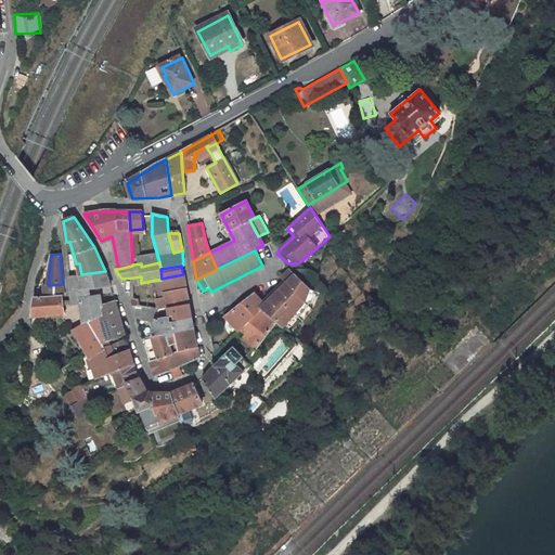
[(333,274),(339,281),(348,274),(340,267),(333,274)]
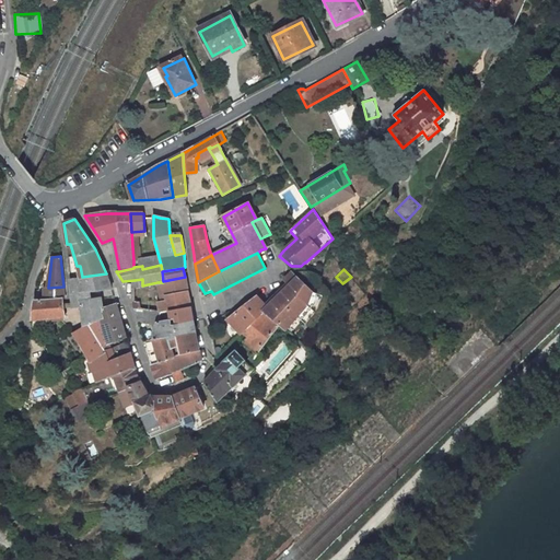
[(92,291),(113,288),(112,286),(108,272),(106,273),(82,277),(70,279),(72,305),(73,308),(81,307),(81,301),(93,299),(92,291)]
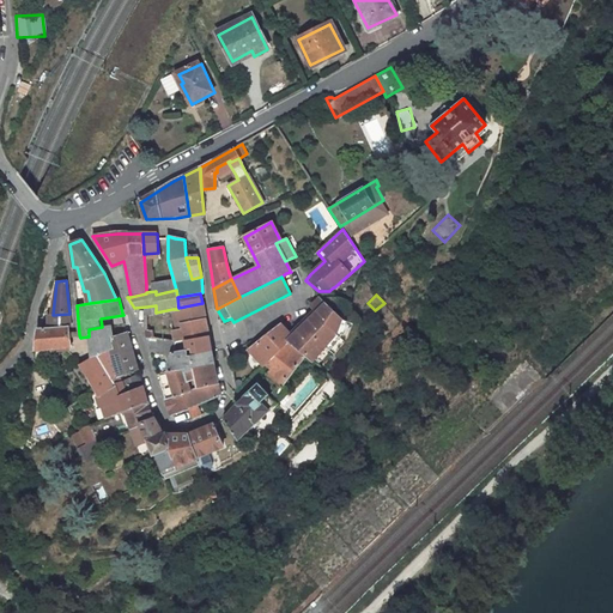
[(173,331),(176,341),(208,335),(206,323),(202,303),(178,308),(178,309),(180,313),(182,328),(173,331)]
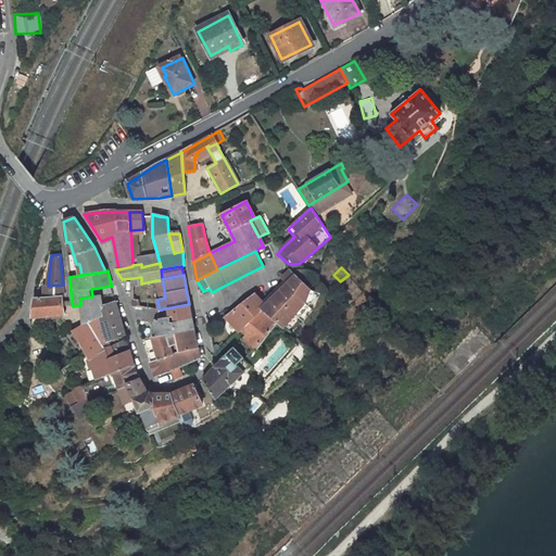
[(288,283),(266,305),(263,302),(255,294),(226,317),(240,331),(242,329),(249,336),(244,341),(256,350),(279,320),(283,325),(285,326),(287,325),(306,302),(311,290),(311,289),(295,276),(288,283)]
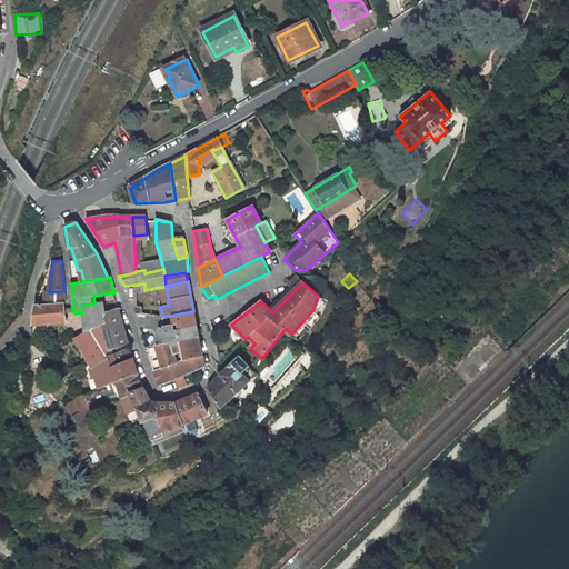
[(291,287),(269,309),(272,312),(295,290),(291,287)]
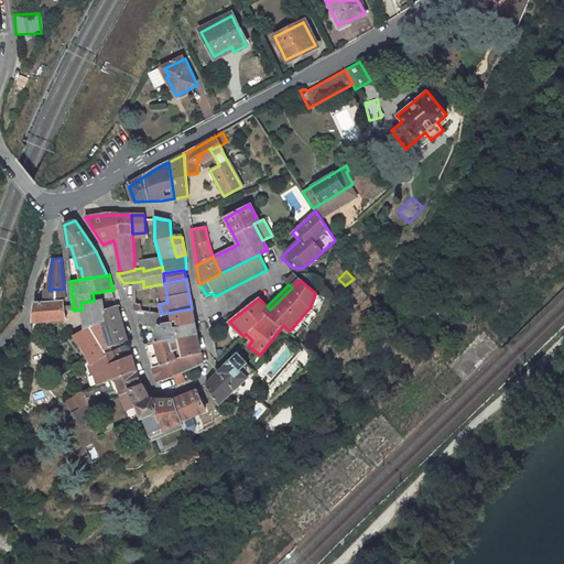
[(46,290),(45,302),(62,300),(64,300),(63,292),(65,292),(64,289),(49,290),(46,290)]
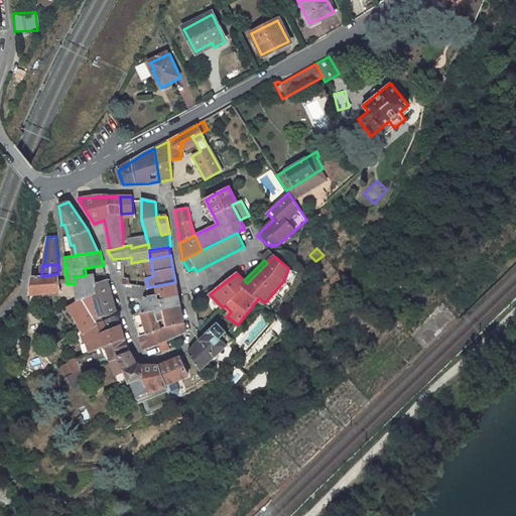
[(57,291),(59,291),(58,286),(57,281),(56,274),(41,276),(32,276),(30,295),(57,291)]
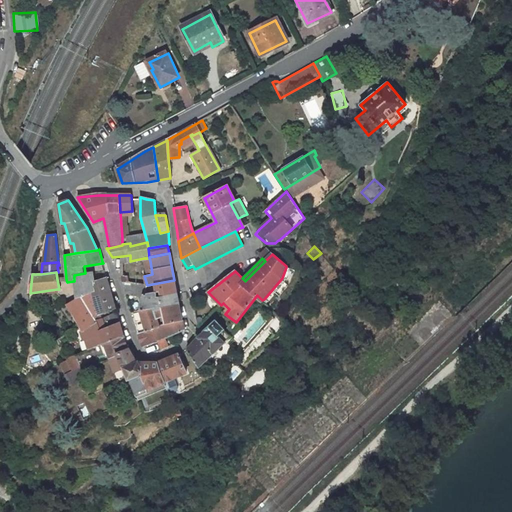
[(94,290),(93,281),(92,272),(85,273),(74,275),(74,281),(77,298),(80,297),(94,290)]
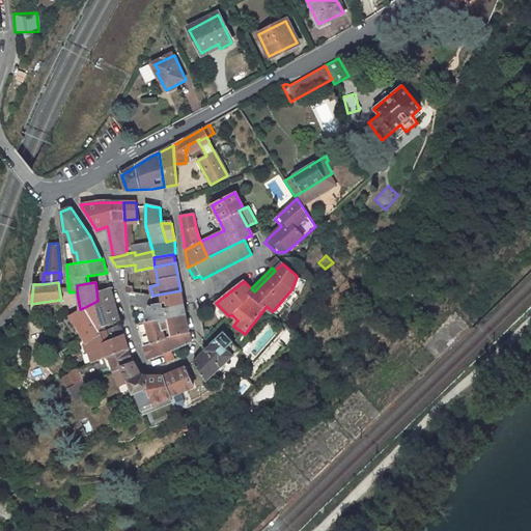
[(104,326),(115,320),(112,312),(116,310),(110,287),(96,291),(98,301),(100,315),(104,326)]
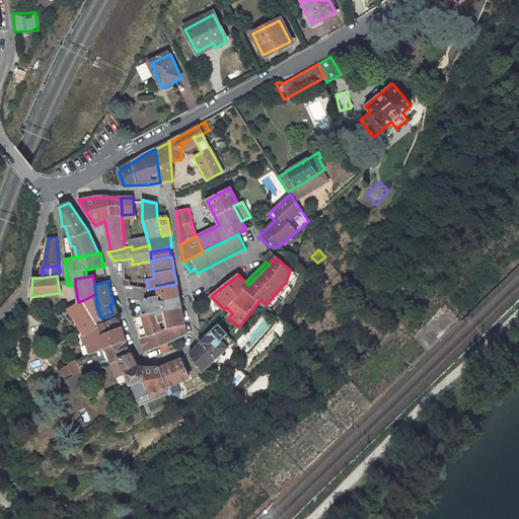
[(179,299),(176,284),(149,289),(146,299),(159,296),(160,302),(179,299)]
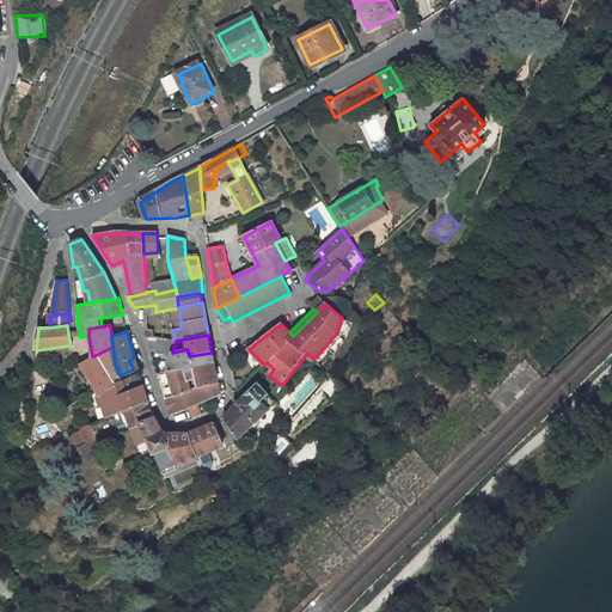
[(147,337),(152,352),(170,354),(173,341),(147,337)]
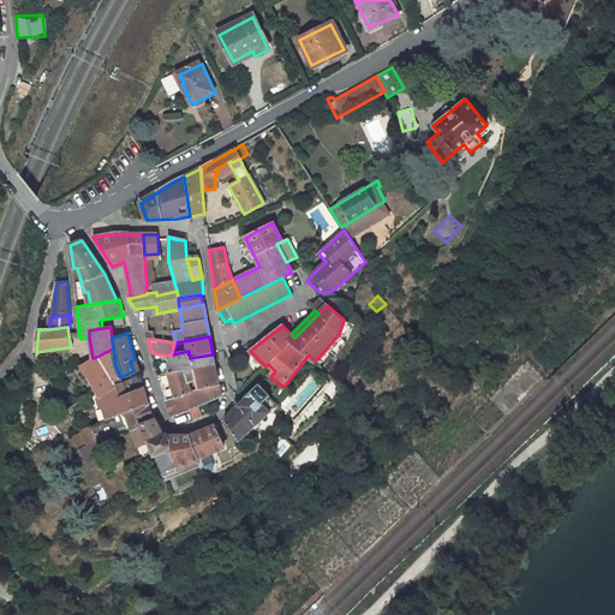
[(113,348),(96,357),(106,374),(111,382),(120,377),(115,365),(113,348)]
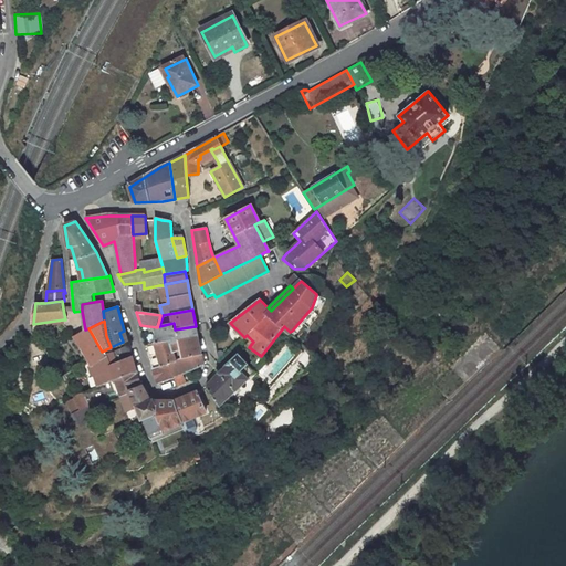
[(174,323),(159,326),(154,344),(171,341),(173,344),(178,343),(178,341),(198,337),(196,326),(175,329),(174,323)]
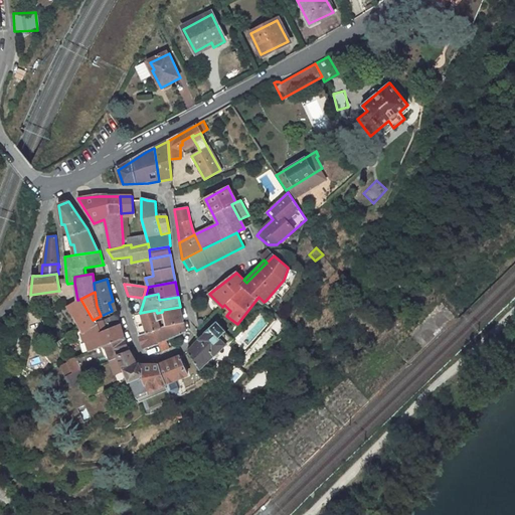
[(77,300),(66,306),(74,316),(89,313),(80,299),(77,300)]
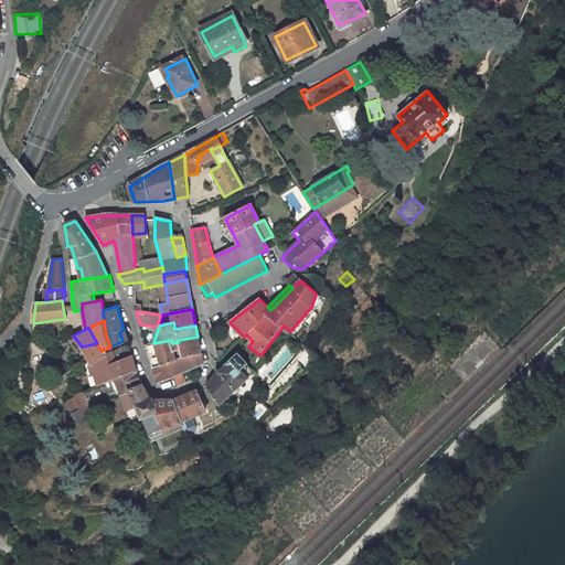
[(201,353),(198,337),(178,340),(178,342),(180,351),(182,358),(201,353)]
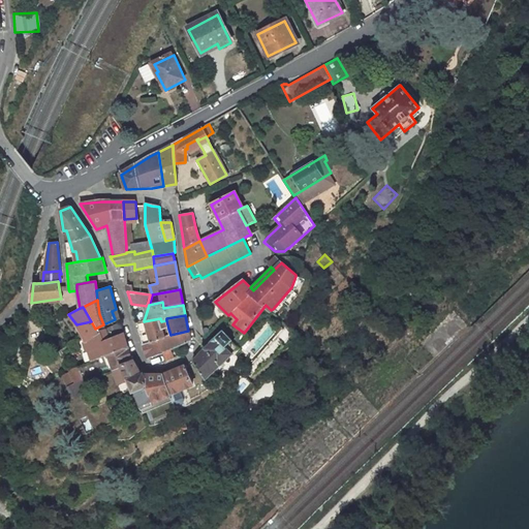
[(144,321),(151,342),(159,339),(164,337),(163,331),(168,329),(166,320),(161,321),(160,318),(144,321)]
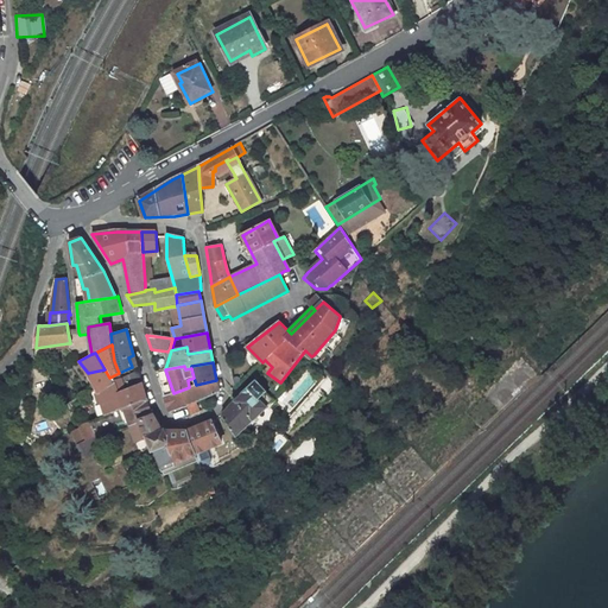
[(105,369),(88,373),(95,388),(97,394),(103,391),(114,384),(114,381),(113,382),(109,378),(105,369)]
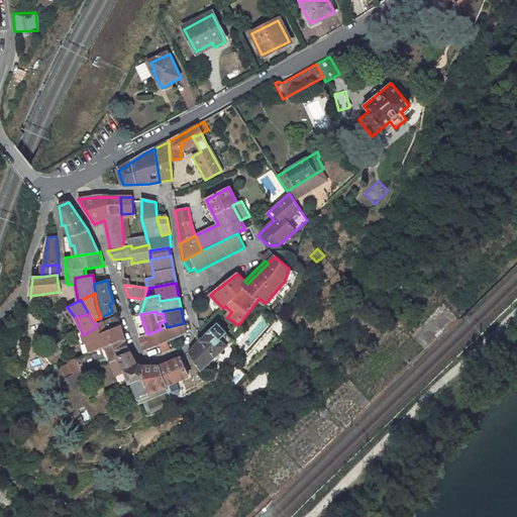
[(120,326),(117,315),(103,322),(97,324),(97,326),(100,334),(120,326)]
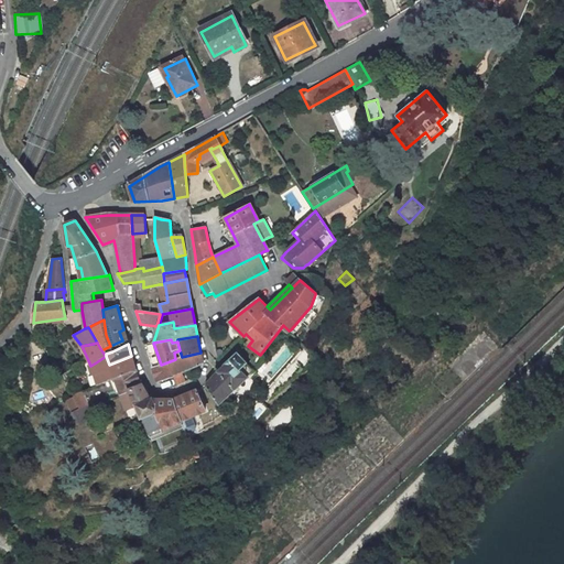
[(179,386),(185,382),(182,372),(203,364),(201,353),(182,357),(175,359),(170,361),(174,376),(179,386)]
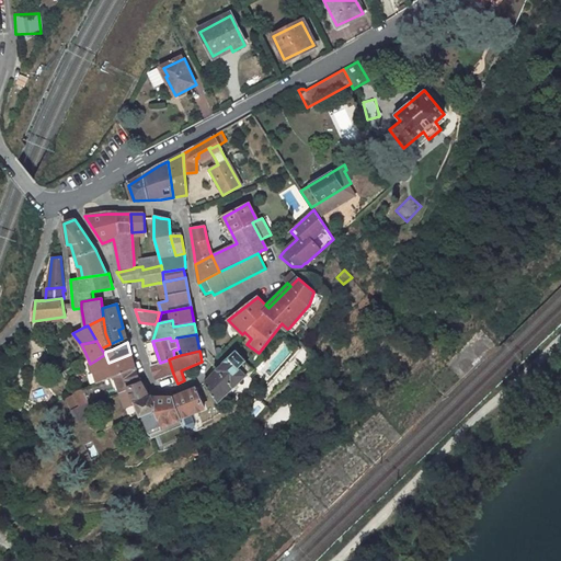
[(247,376),(253,369),(252,368),(245,362),(247,362),(237,351),(217,369),(217,370),(213,375),(214,375),(205,384),(206,385),(218,403),(233,388),(235,389),(248,376),(247,376)]
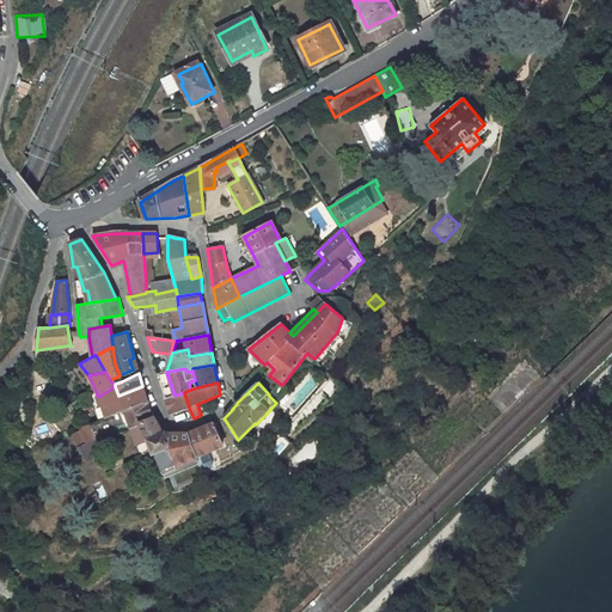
[(115,386),(104,393),(105,402),(109,403),(120,398),(118,396),(115,386)]
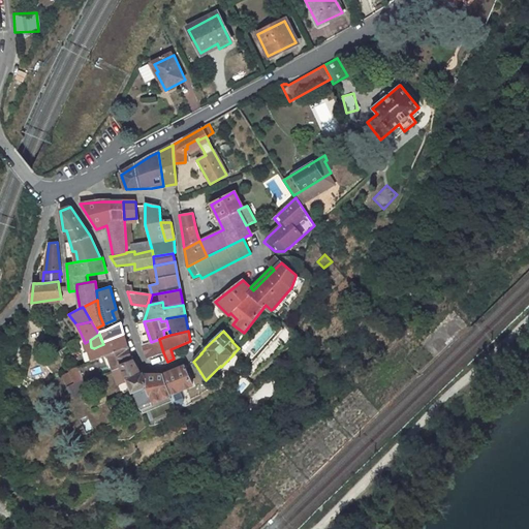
[(103,344),(107,355),(107,354),(127,347),(123,334),(102,342),(103,344)]
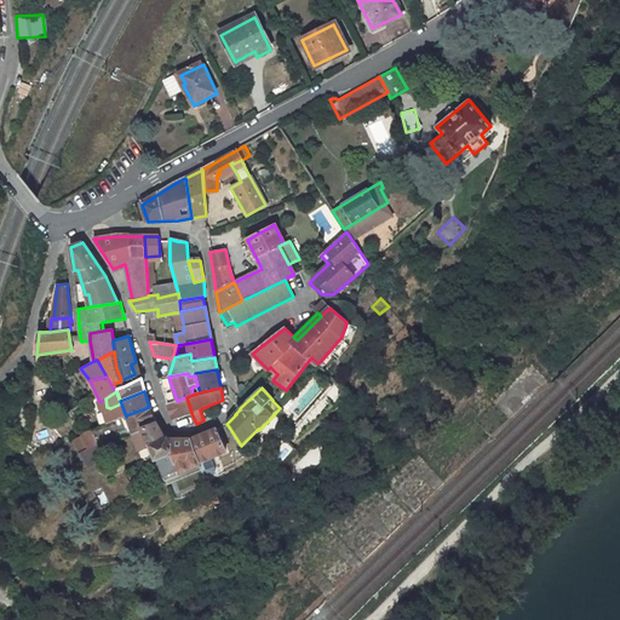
[(172,419),(176,419),(191,413),(187,397),(177,401),(167,403),(171,418),(172,419)]
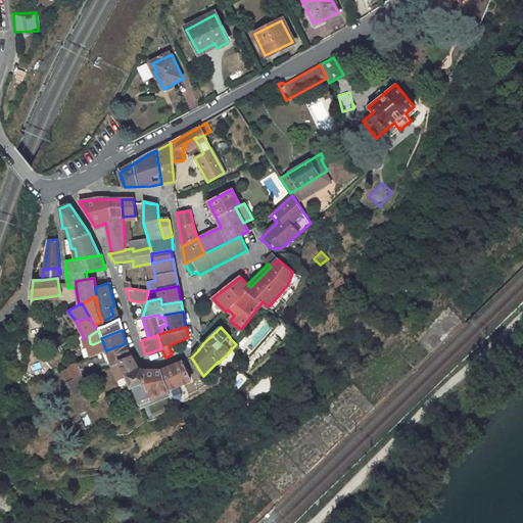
[(126,343),(106,350),(111,365),(119,362),(131,357),(130,353),(128,347),(126,343)]
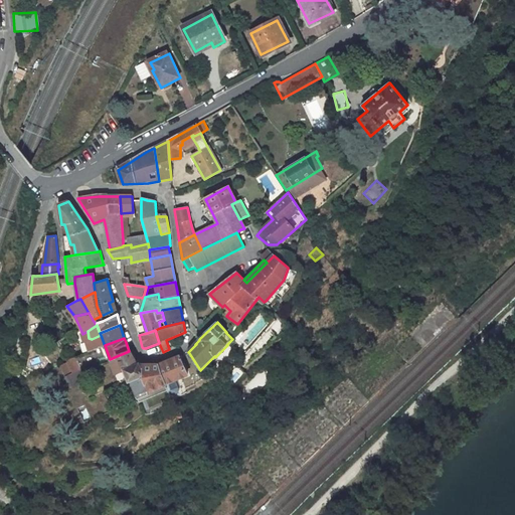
[(124,370),(129,381),(140,376),(143,375),(138,364),(137,364),(130,351),(129,351),(117,356),(123,371),(124,370)]
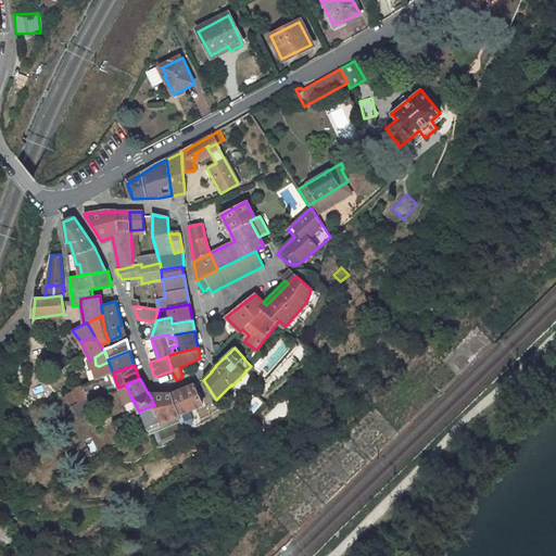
[(126,384),(118,388),(123,401),(127,403),(133,401),(126,384)]
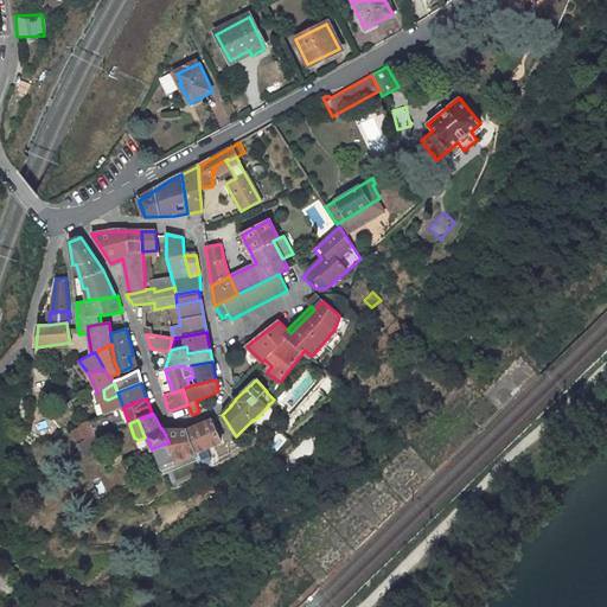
[(221,441),(211,421),(186,430),(196,452),(221,441)]
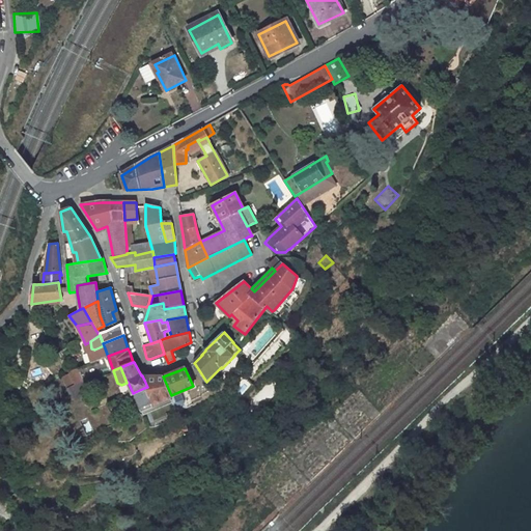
[(84,382),(79,369),(71,372),(76,384),(76,385),(84,382)]
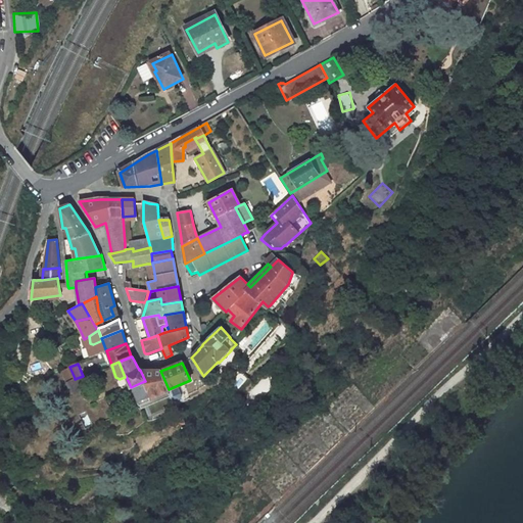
[(145,381),(142,382),(149,397),(158,393),(169,389),(160,371),(140,370),(145,381)]
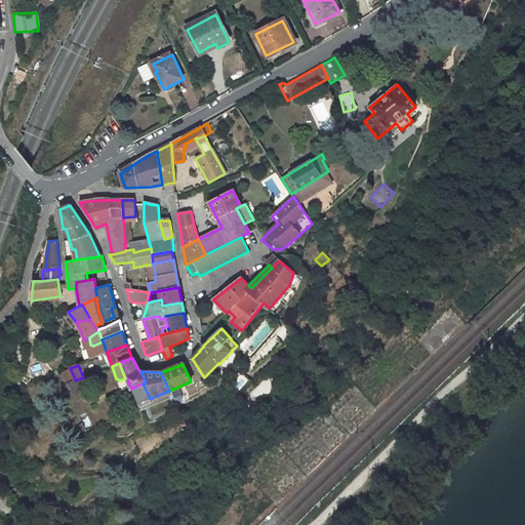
[(85,382),(83,377),(75,380),(75,379),(67,384),(73,397),(87,389),(85,382)]
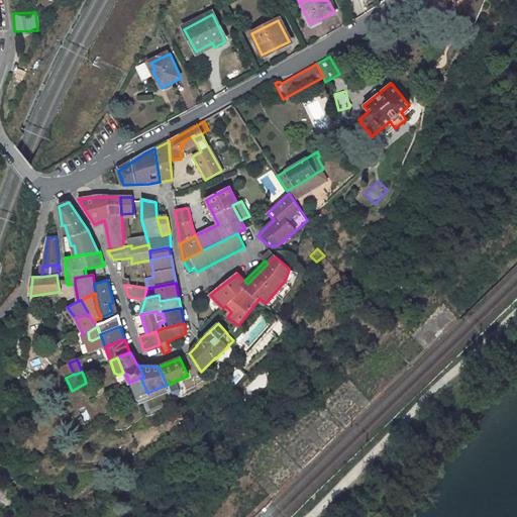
[(157,389),(159,393),(162,395),(170,392),(167,385),(157,389)]
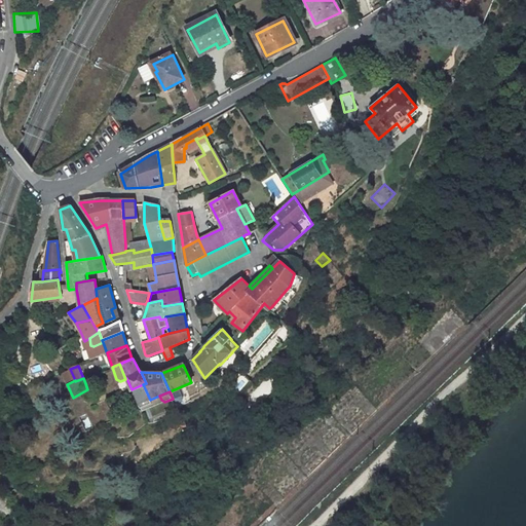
[(161,400),(151,405),(152,408),(155,416),(177,408),(173,399),(164,402),(161,400)]
